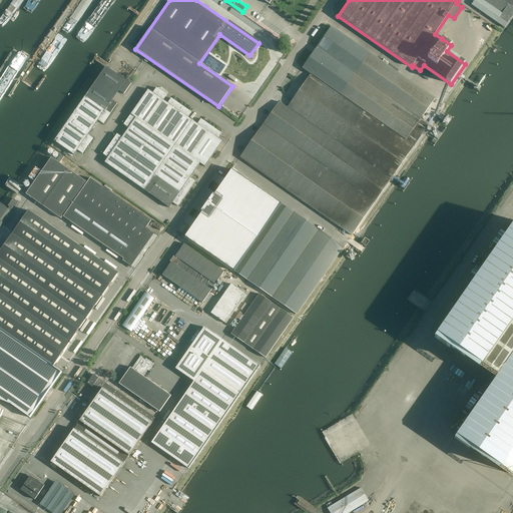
[(512,15),(512,0),(474,0),(471,5),(504,28),(512,15)]
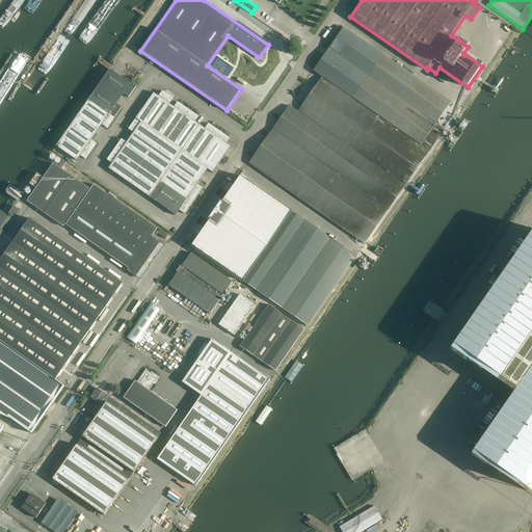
[(451,103),(344,27),(313,71),(322,77),(298,111),(290,106),(248,163),(365,244),(445,130),(436,124),(451,103)]
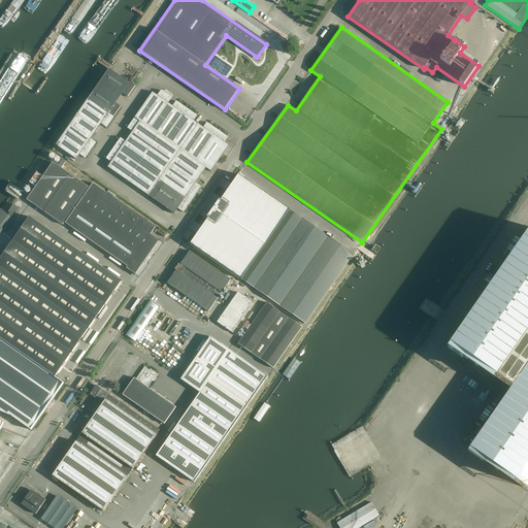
[(98,85),(119,99),(122,94),(127,97),(135,86),(130,83),(129,83),(109,69),(98,85)]
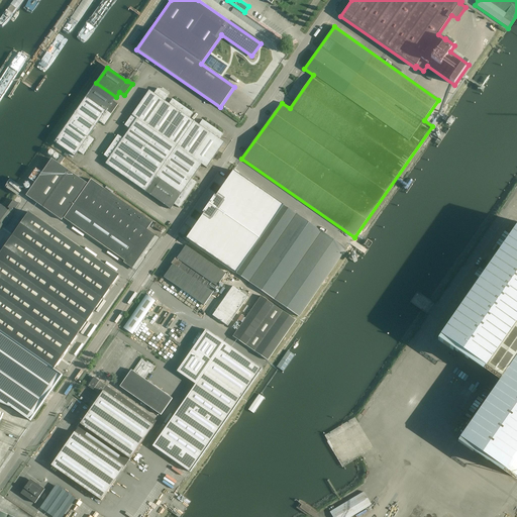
[(429,73),(426,78),(431,81),(434,76),(429,73)]
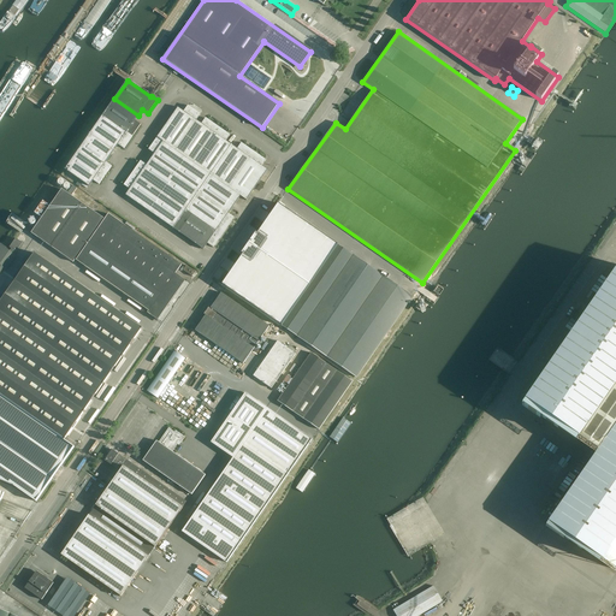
[(114,99),(102,116),(132,137),(141,125),(135,120),(138,116),(114,99)]
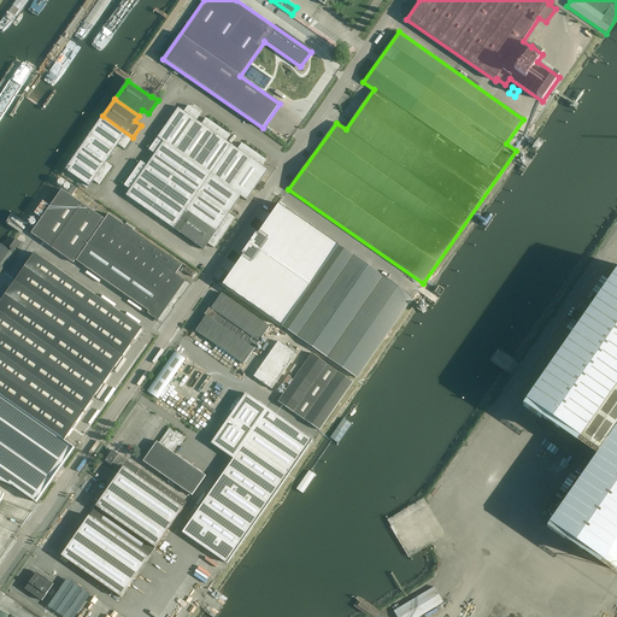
[(200,115),(188,106),(184,112),(178,109),(158,139),(175,151),(197,121),(200,115)]
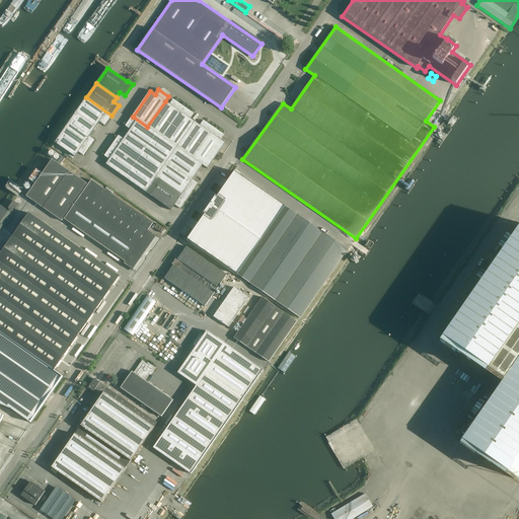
[(104,126),(112,116),(86,97),(55,143),(75,157),(78,152),(83,156),(94,140),(89,137),(99,122),(104,126)]
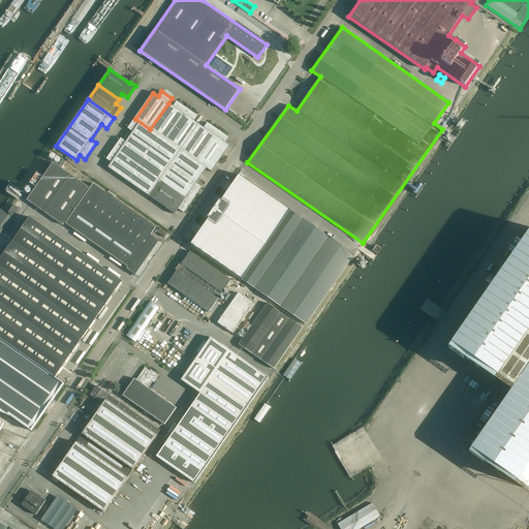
[(165,139),(187,109),(177,101),(173,106),(168,103),(150,129),(165,139)]
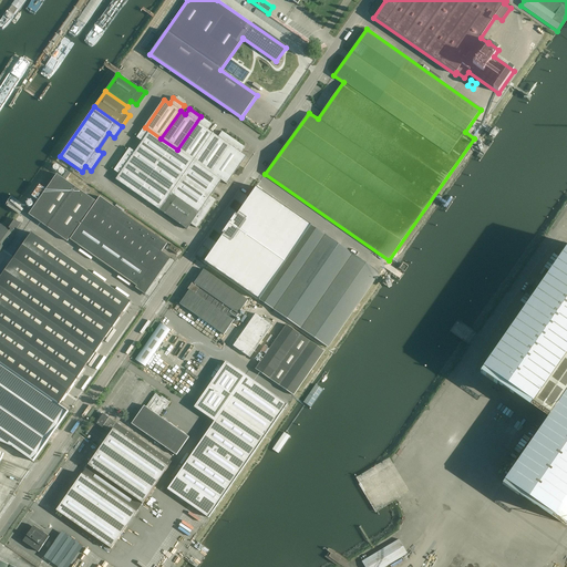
[(194,162),(213,134),(207,130),(212,124),(200,116),(177,150),(194,162)]
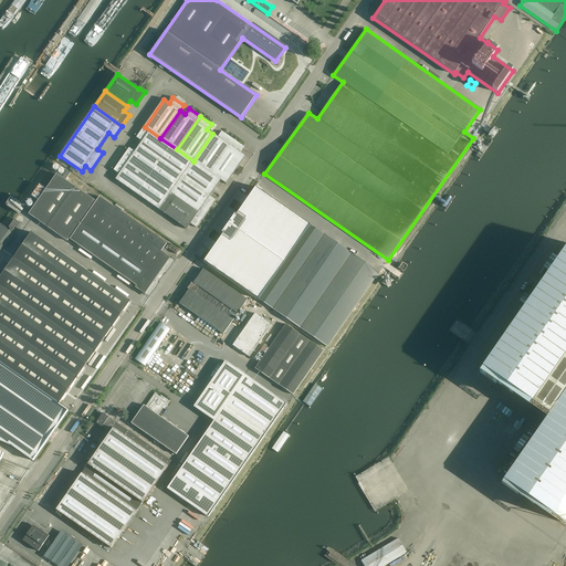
[(177,149),(160,138),(145,127),(136,138),(142,142),(138,147),(182,177),(194,161),(177,149)]
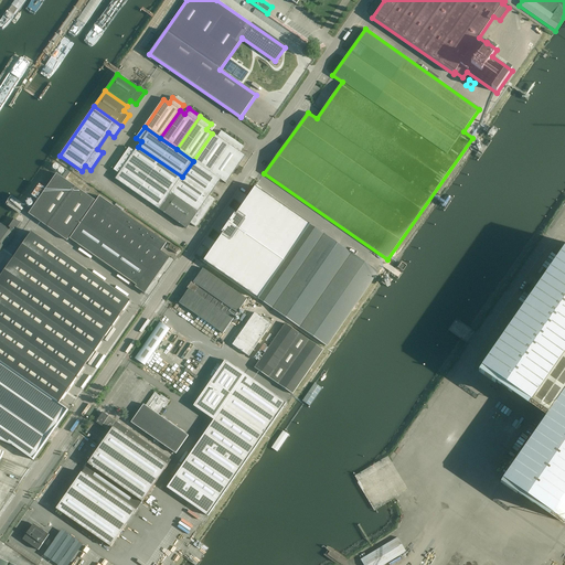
[(212,134),(193,161),(210,172),(233,139),(222,131),(217,137),(212,134)]
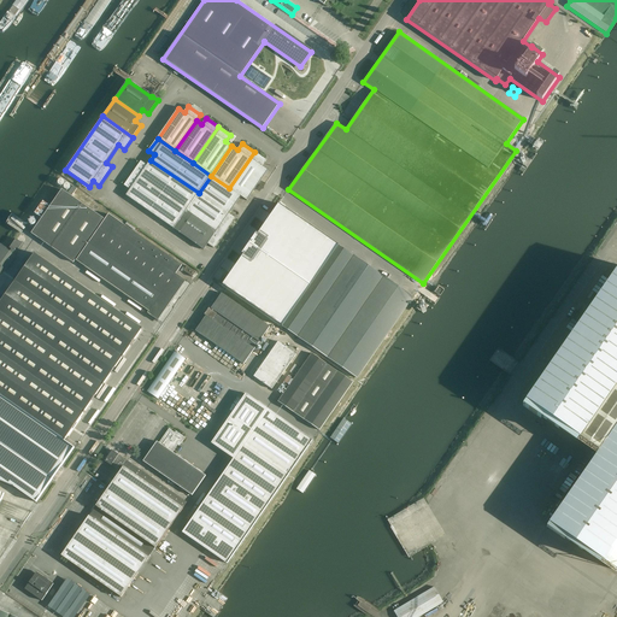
[(254,152),(229,188),(241,197),(247,200),(250,197),(254,189),(268,170),(262,166),(266,160),(254,152)]
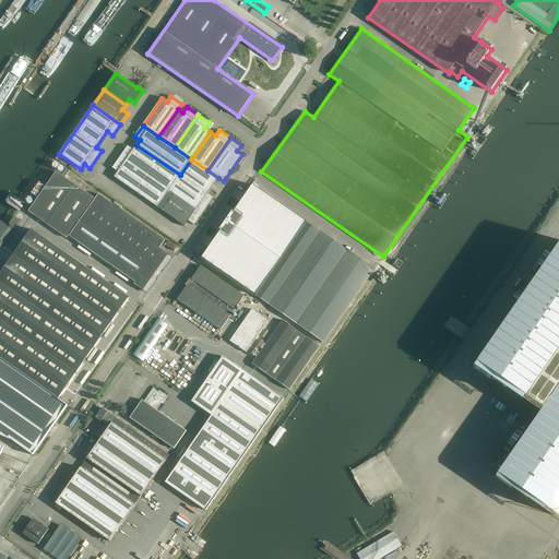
[(168,191),(180,175),(137,145),(133,150),(128,146),(120,157),(168,191)]
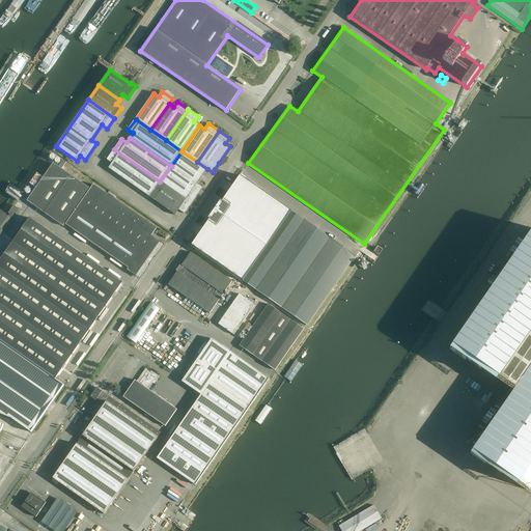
[(149,197),(160,182),(114,149),(107,160),(112,164),(108,168),(149,197)]
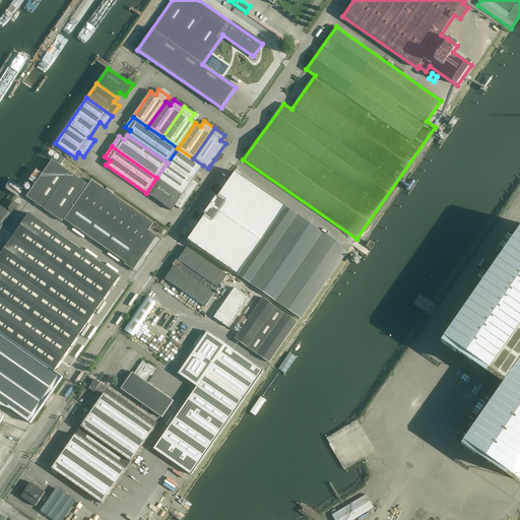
[(168,163),(156,178),(187,199),(198,184),(195,182),(193,181),(203,166),(193,158),(178,148),(168,163)]
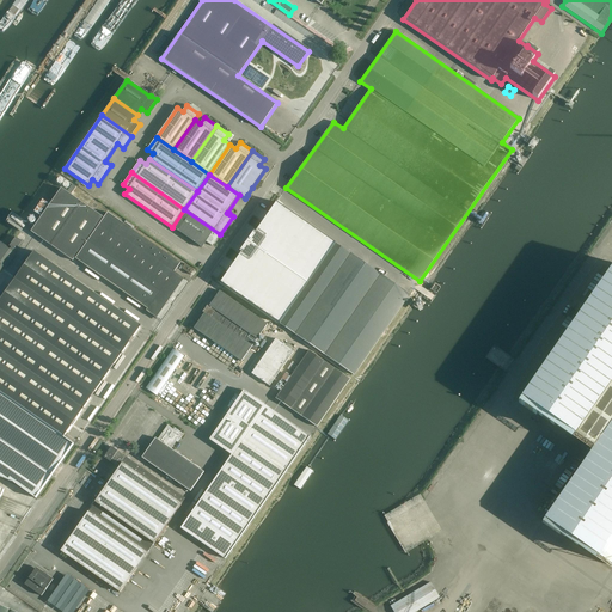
[(108,213),(104,218),(61,188),(31,232),(73,261),(74,258),(75,259),(148,310),(146,311),(157,318),(184,279),(175,273),(181,263),(108,213)]
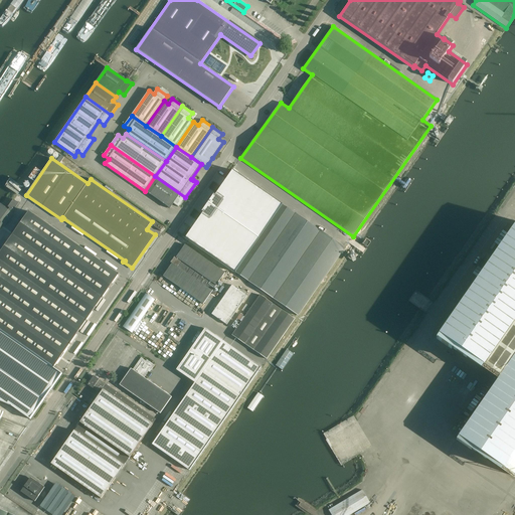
[(298,316),(345,248),(232,170),(185,238),(298,316)]
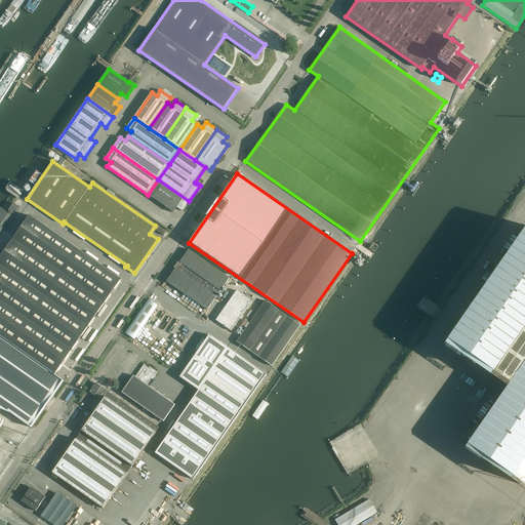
[(158,179),(148,195),(173,212),(176,207),(182,211),(189,201),(158,179)]
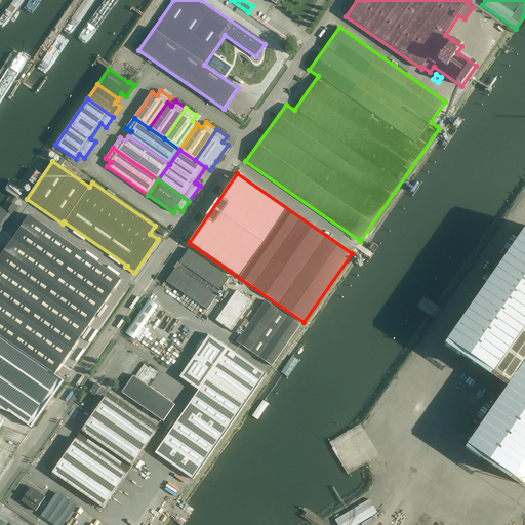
[(10,215),(9,215),(11,213),(13,215),(18,207),(13,203),(8,211),(9,212),(8,214),(0,208),(0,234),(1,233),(2,233),(4,230),(4,231),(13,217),(10,215)]
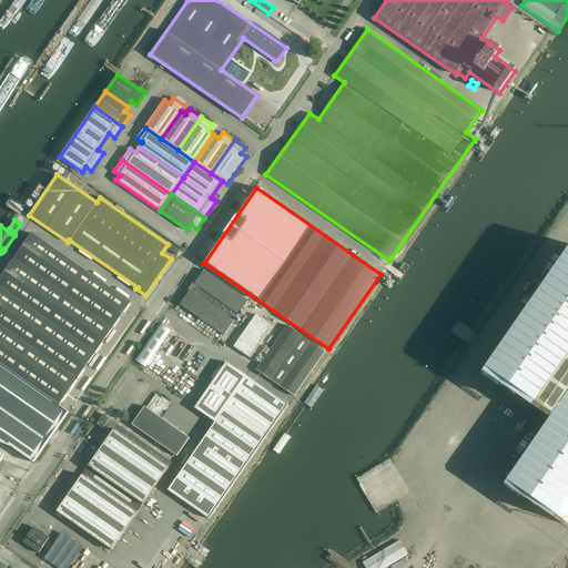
[(0,443),(12,448),(33,463),(36,460),(69,413),(69,412),(60,406),(73,385),(131,303),(32,234),(32,233),(31,234),(30,236),(27,234),(12,256),(14,259),(0,279),(0,443)]
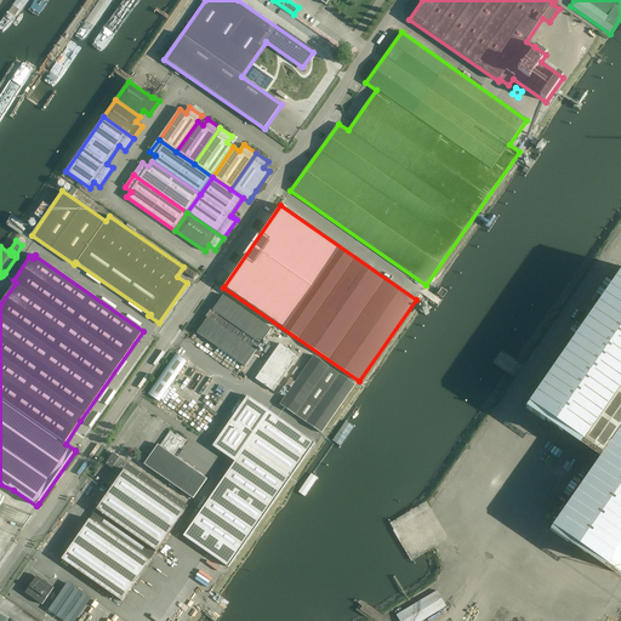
[(188,268),(184,273),(194,279),(197,274),(188,268)]
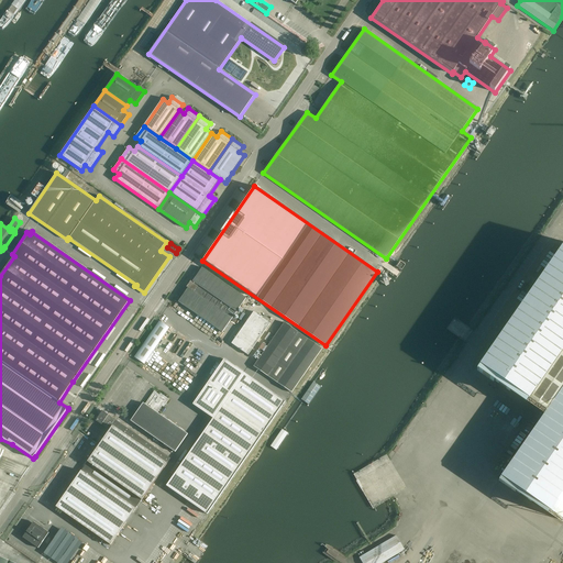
[(545,412),(505,472),(500,478),(550,511),(562,520),(562,246),(479,367),(545,412)]
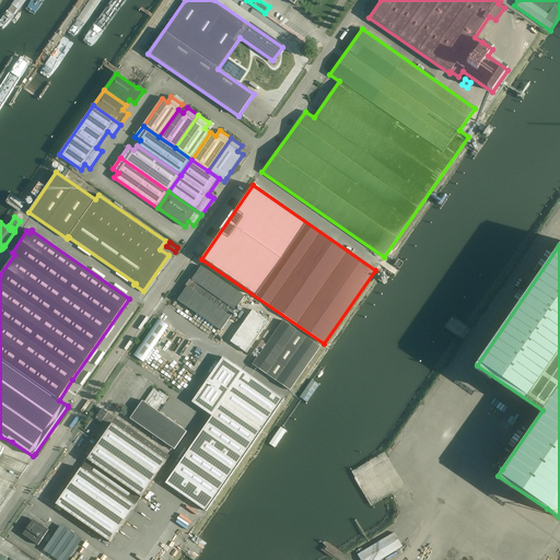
[(187,287),(177,301),(221,331),(245,296),(201,266),(191,280),(190,279),(185,286),(187,287)]
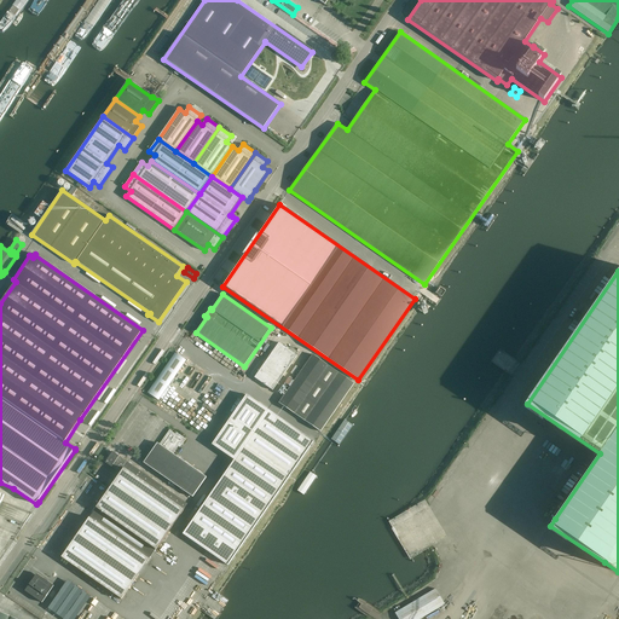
[(279,343),(254,379),(272,391),(298,356),(294,354),(296,351),(290,346),(288,350),(279,343)]
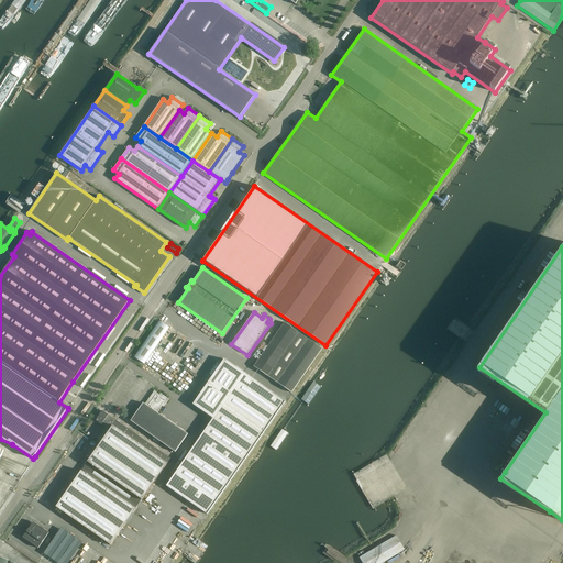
[(169,328),(159,321),(134,357),(144,364),(169,328)]
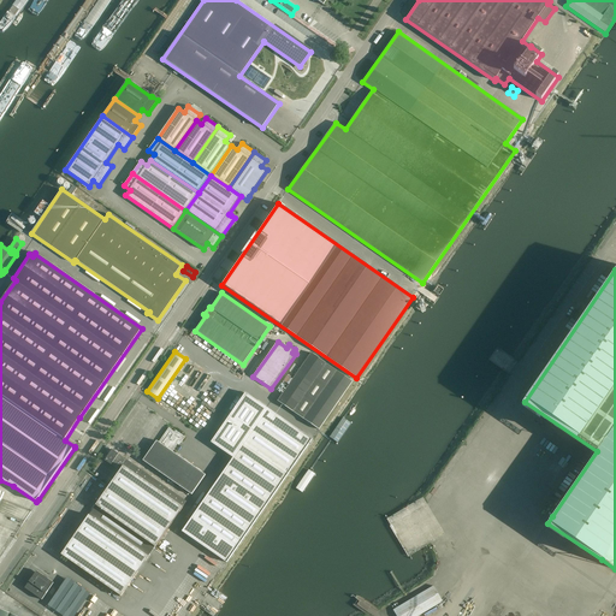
[(311,353),(278,401),(319,430),(353,381),(311,353)]
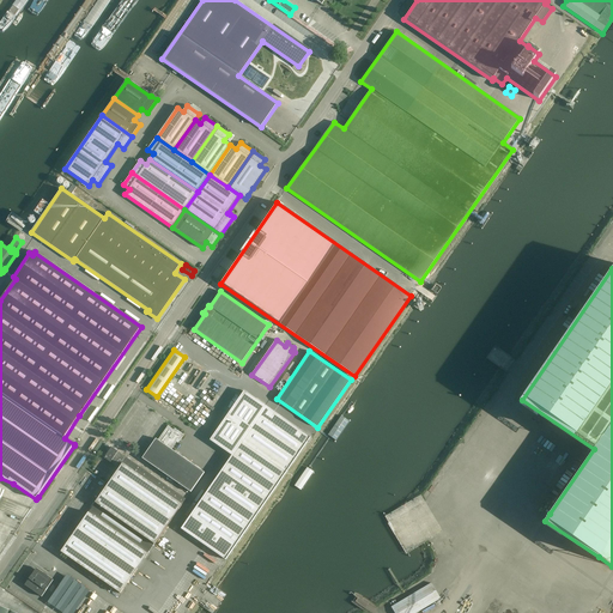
[(210,441),(222,449),(232,456),(181,529),(225,560),(310,437),(244,392),(210,441)]
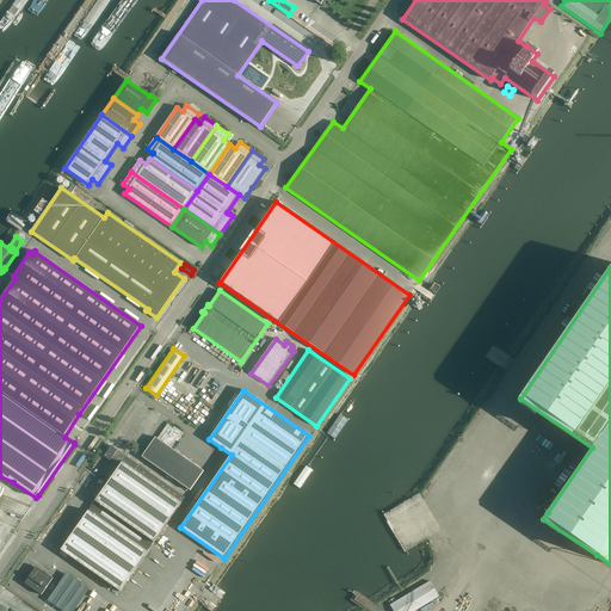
[(171,449),(176,442),(178,442),(179,439),(183,433),(174,427),(173,429),(167,425),(158,439),(155,438),(142,457),(190,491),(204,471),(171,449)]
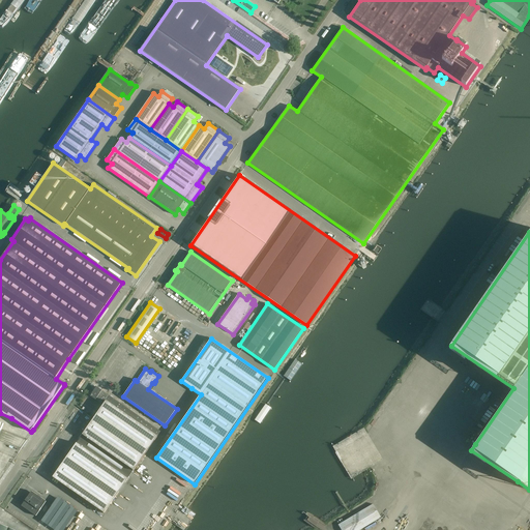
[(77,443),(53,477),(104,513),(127,479),(134,471),(157,437),(160,432),(110,396),(82,435),(77,443)]
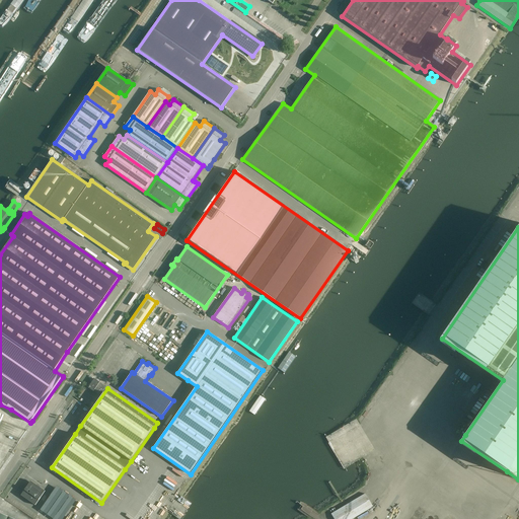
[(45,492),(30,482),(21,496),(35,506),(45,492)]
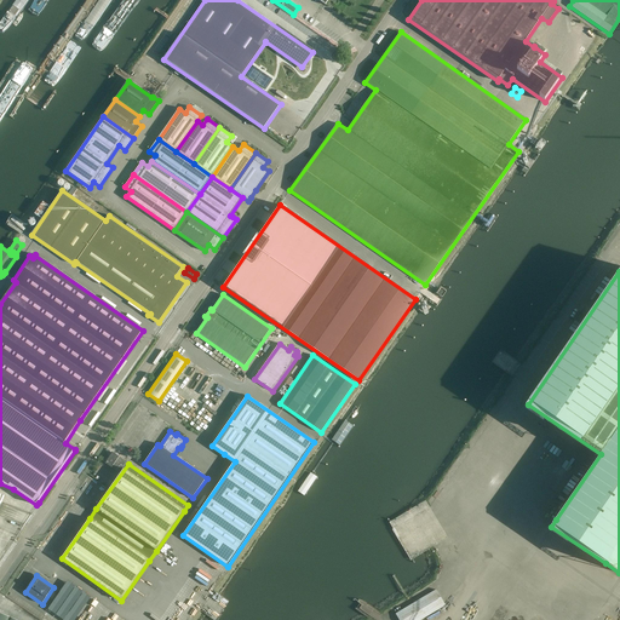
[(396,614),(399,619),(422,619),(446,606),(436,590),(396,614)]
